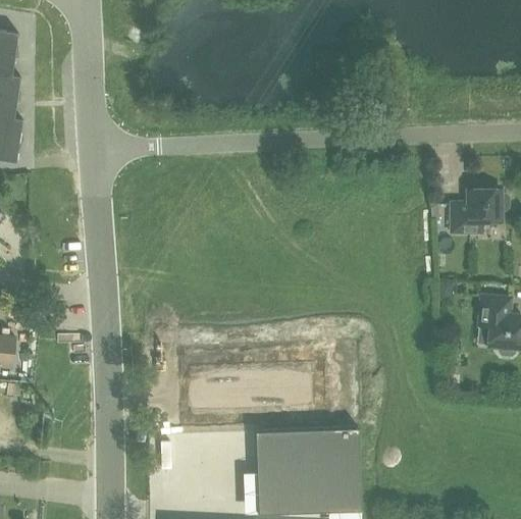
[(0,32),(0,74),(12,76),(18,35),(0,32)]
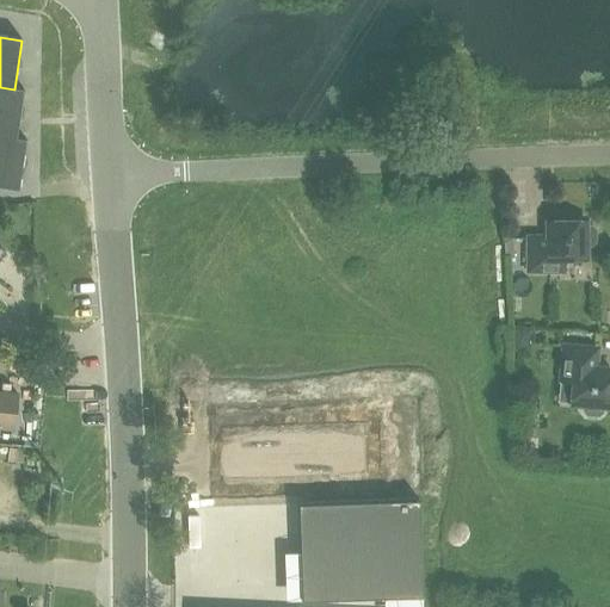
[(24,92),(14,90),(0,87),(0,137),(17,140),(24,92)]
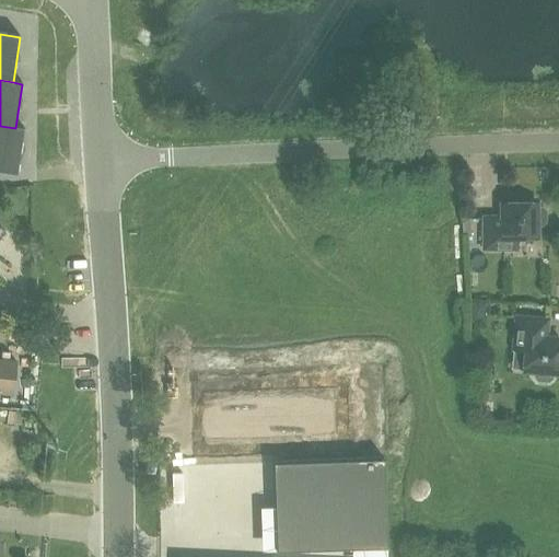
[(0,173),(18,176),(22,149),(25,130),(15,128),(0,126),(0,173)]
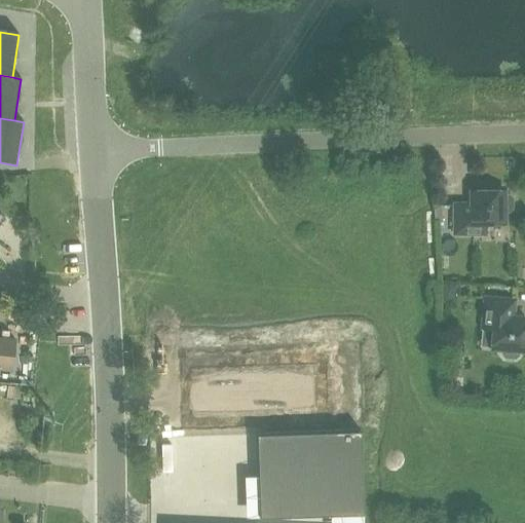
[(488,235),(488,225),(505,225),(505,215),(511,215),(514,211),(514,200),(510,196),(504,196),(504,193),(472,193),(473,207),(456,207),(456,235),(488,235)]
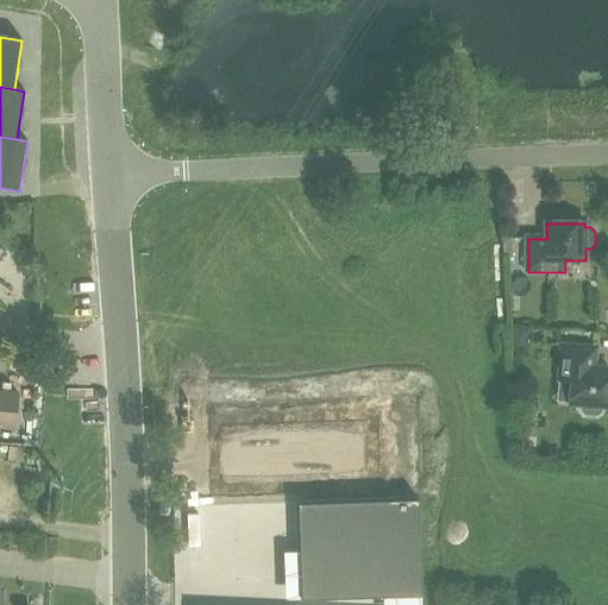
[(596,351),(563,347),(561,384),(572,385),(570,405),(582,407),(582,413),(585,417),(597,418),(602,414),(603,408),(607,409),(607,370),(594,370),(596,351)]
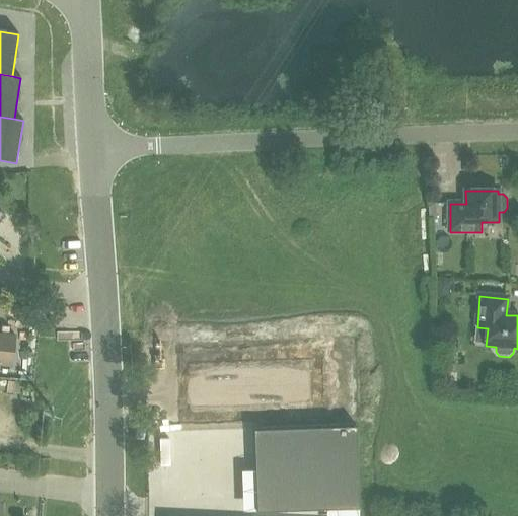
[(0,366),(12,368),(16,338),(0,335),(0,366)]
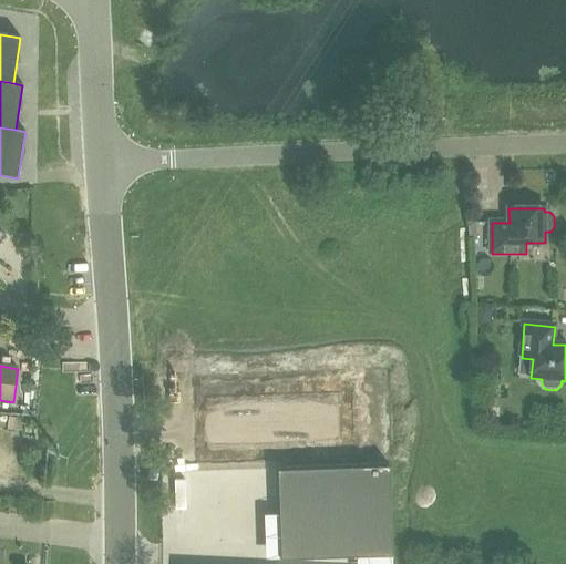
[(198,393),(201,462),(351,457),(349,389),(198,393)]
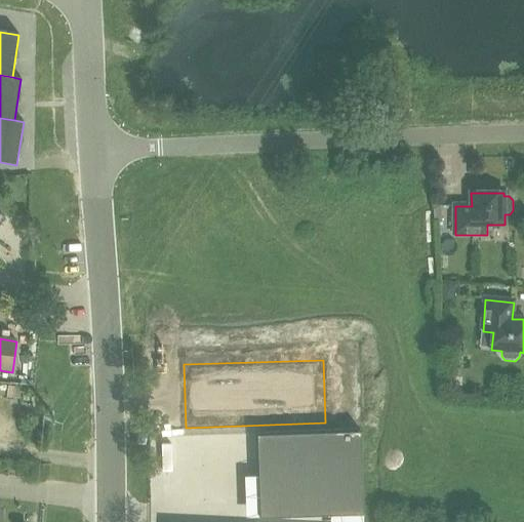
[(361,432),(256,435),(257,471),(258,471),(258,475),(258,478),(258,479),(259,479),(260,495),(258,495),(258,499),(260,499),(262,516),(259,516),(259,519),(330,517),(334,517),(334,516),(338,516),(338,517),(344,516),(344,514),(359,514),(359,516),(363,516),(364,516),(361,432)]
